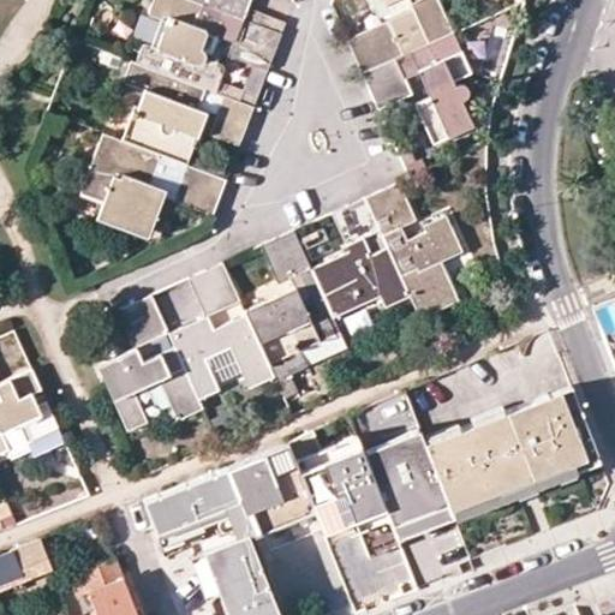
[(137,61),(203,88),(214,91),(224,65),(204,58),(203,48),(199,47),(207,29),(193,24),(202,4),(192,0),(151,0),(148,13),(160,18),(149,45),(144,42),(137,61)]
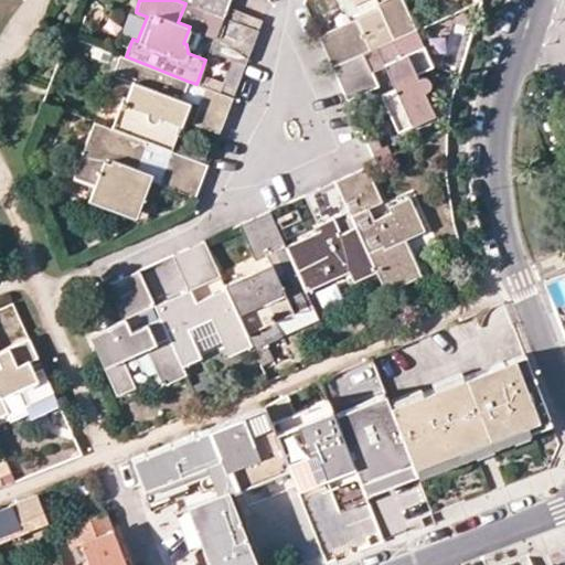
[(177,0),(185,3),(222,17),(227,0),(177,0)]
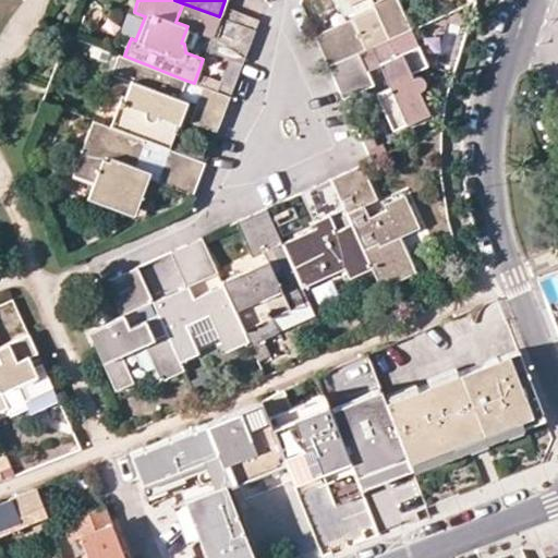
[(372,47),(410,29),(397,0),(370,0),(373,8),(350,19),(355,29),(319,46),(328,67),(356,52),(372,47)]
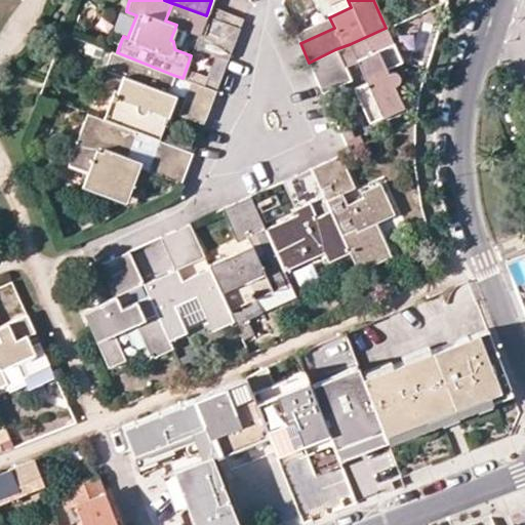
[(239,29),(206,15),(199,34),(232,47),(239,29)]
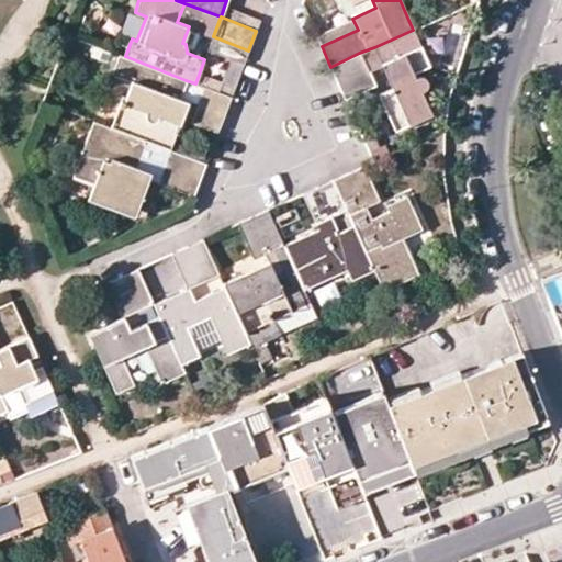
[(316,35),(322,46),(358,30),(352,19),(316,35)]
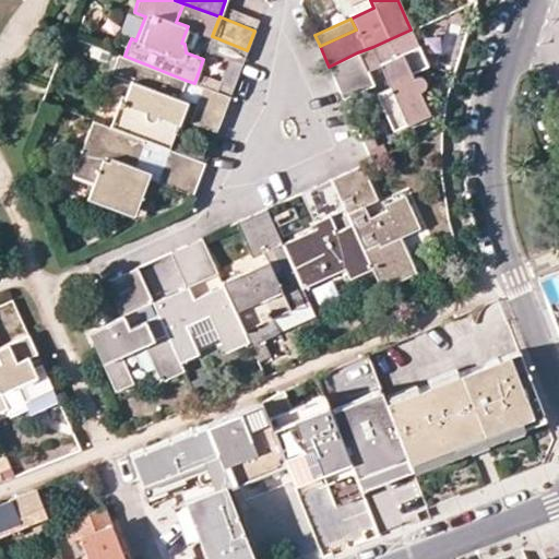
[(411,30),(372,47),(392,88),(378,95),(393,130),(428,114),(418,91),(421,88),(424,86),(425,85),(425,82),(424,80),(421,79),(418,76),(416,76),(412,79),(409,73),(427,64),(411,30)]
